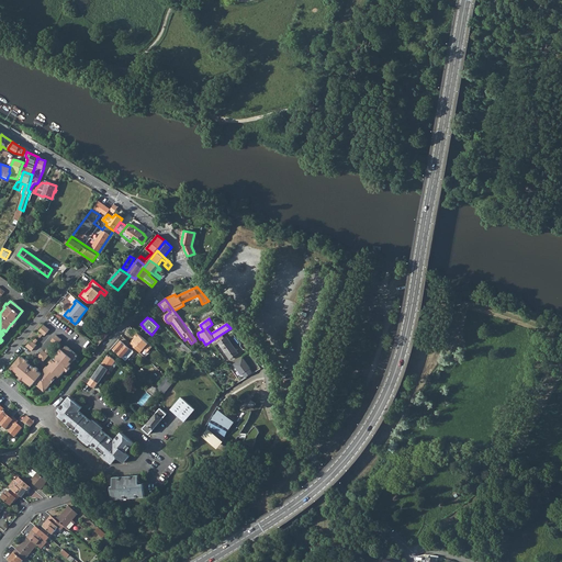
[(43,324),(38,330),(40,332),(37,335),(41,337),(44,334),(45,335),(49,329),(43,324)]
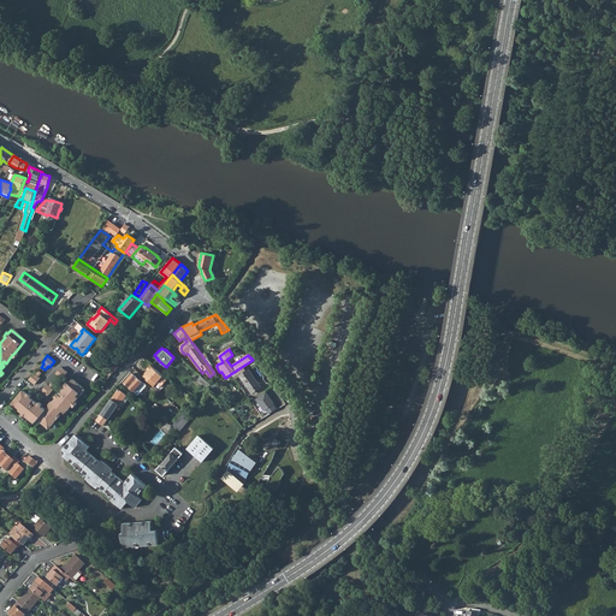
[(63,379),(67,372),(61,366),(55,373),(58,374),(54,378),(58,381),(60,377),(63,379)]
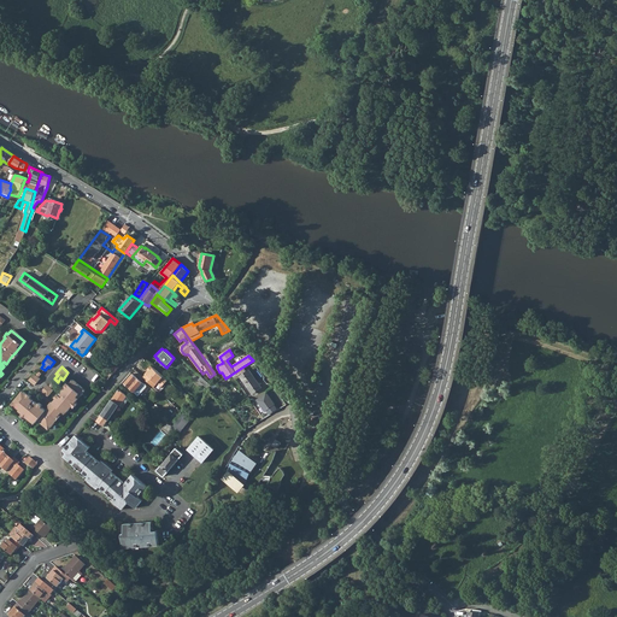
[(236,380),(240,377),(252,394),(262,387),(248,370),(246,371),(244,366),(233,374),(236,380)]
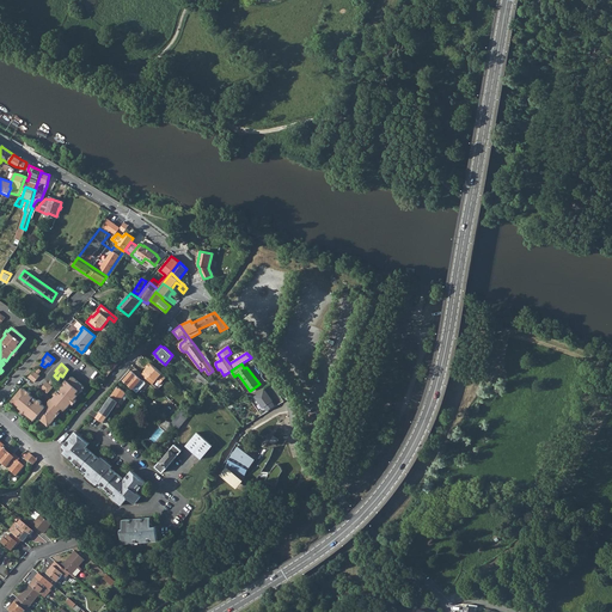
[(34,369),(28,377),(35,381),(41,375),(38,374),(42,371),(38,368),(36,372),(34,369)]
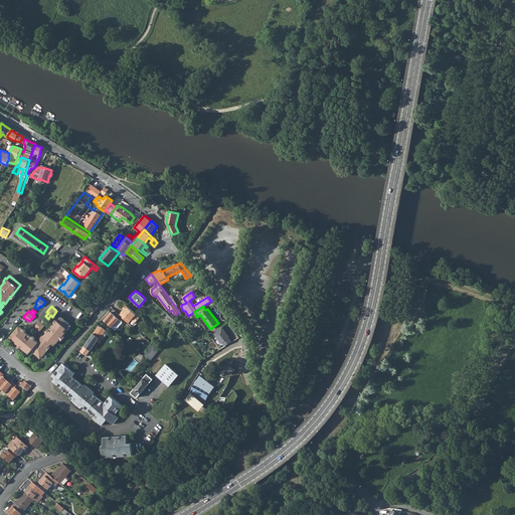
[(112,327),(118,320),(119,319),(111,312),(104,320),(107,322),(106,323),(108,325),(109,324),(112,327)]
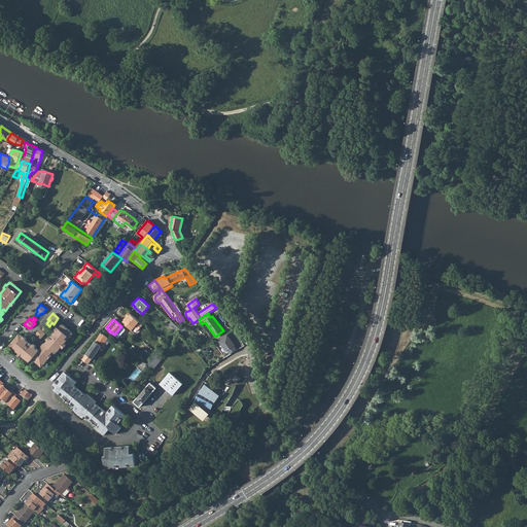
[(181,329),(173,322),(170,324),(178,331),(181,329)]
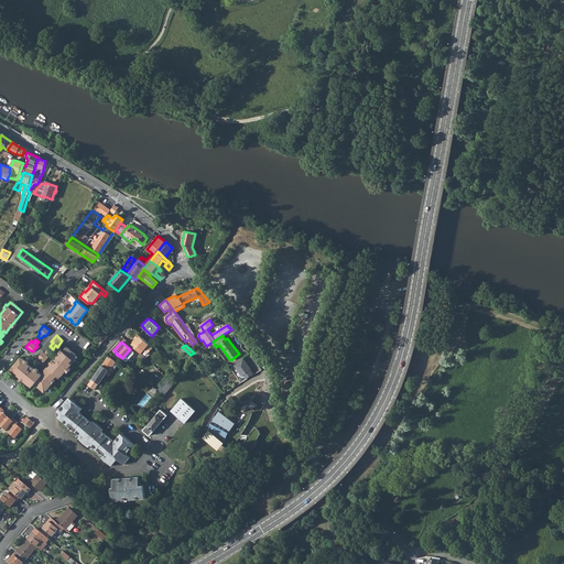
[(56,379),(55,378),(57,376),(61,378),(66,371),(68,372),(72,368),(69,367),(78,356),(66,346),(63,350),(62,349),(58,353),(60,354),(54,360),(53,359),(50,364),(52,364),(49,368),(47,367),(44,370),(45,371),(42,375),(39,371),(40,370),(35,367),(34,369),(31,366),(32,366),(29,362),(25,359),(24,360),(21,357),(11,369),(21,378),(20,379),(23,382),(25,381),(32,387),(34,383),(45,392),(56,379)]
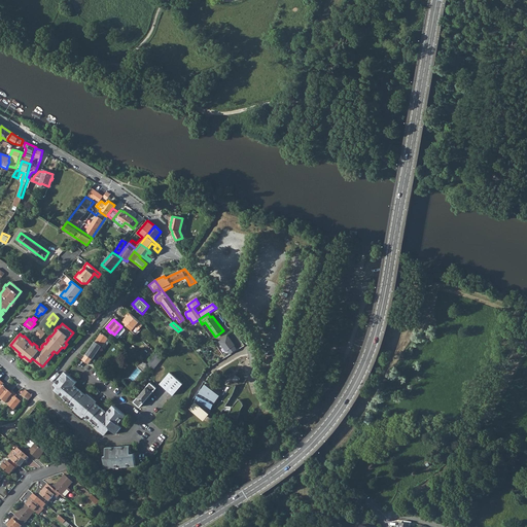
[(44,330),(46,328),(44,326),(42,328),(40,327),(35,334),(41,338),(46,332),(44,330)]
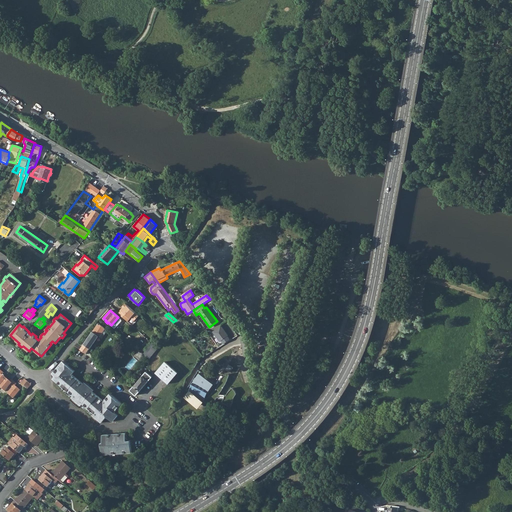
[(99,323),(82,347),(82,346),(78,343),(76,345),(76,346),(96,360),(97,358),(88,351),(99,336),(102,338),(107,331),(106,328),(99,323)]
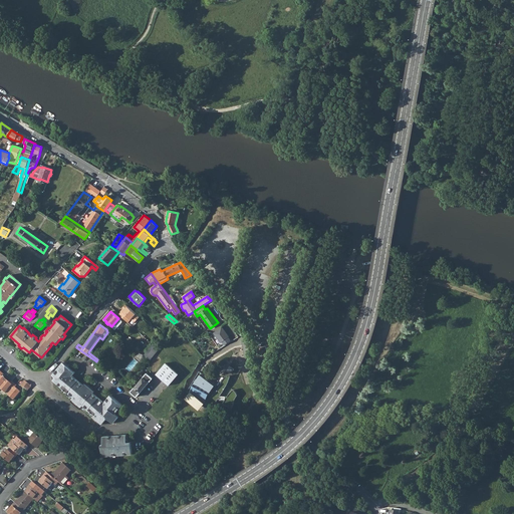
[(232,340),(229,337),(229,336),(222,326),(213,332),(221,343),(222,341),(225,345),(232,340)]
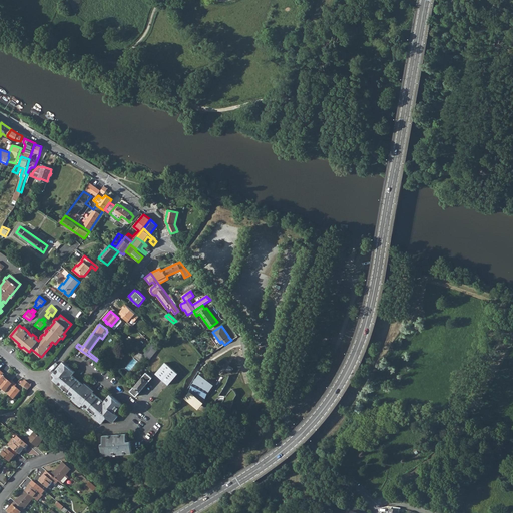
[(159,348),(152,343),(144,354),(150,359),(159,348)]
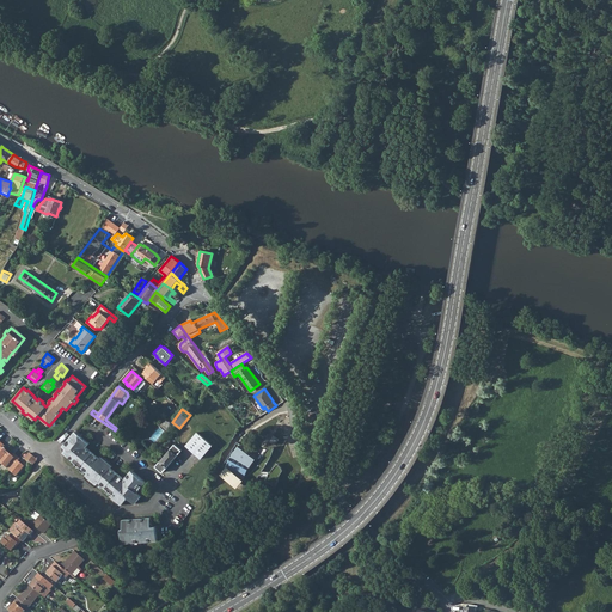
[(102,458),(99,460),(86,450),(89,445),(83,439),(74,433),(62,447),(62,448),(66,451),(63,453),(63,454),(73,463),(87,475),(85,477),(96,487),(98,484),(112,495),(110,497),(117,503),(121,507),(128,499),(135,505),(141,497),(138,495),(139,493),(140,491),(146,484),(132,472),(124,482),(110,470),(112,467),(102,458)]
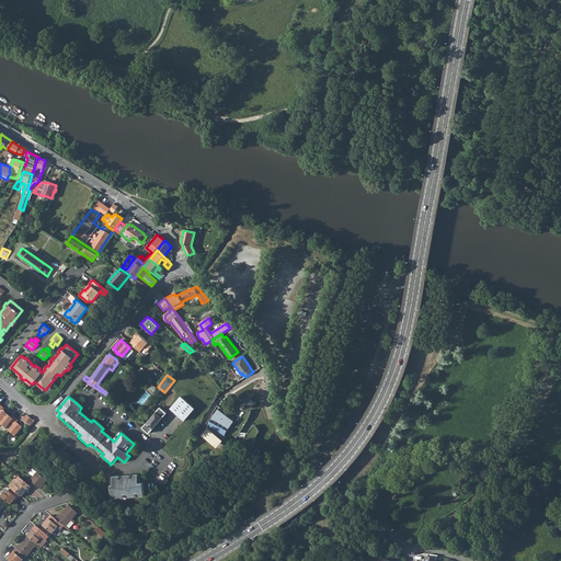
[(171,409),(184,421),(195,408),(181,397),(171,409)]
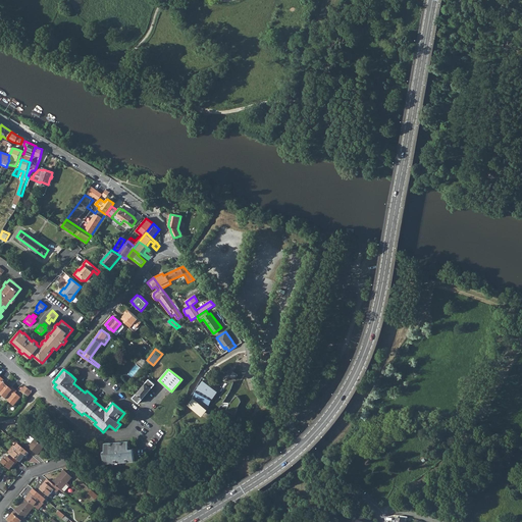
[(207,380),(202,377),(201,380),(200,381),(190,398),(193,400),(190,405),(204,413),(208,407),(210,409),(209,410),(212,411),(217,413),(221,405),(224,406),(224,405),(229,406),(226,410),(228,411),(229,412),(230,413),(232,414),(236,415),(237,412),(237,411),(238,409),(239,406),(242,401),(241,401),(241,400),(240,399),(240,398),(239,397),(238,396),(237,396),(236,397),(235,398),(233,399),(233,400),(231,401),(231,403),(229,403),(223,402),(230,390),(231,387),(232,386),(233,383),(233,382),(232,382),(231,382),(230,382),(229,382),(227,383),(226,382),(221,390),(217,388),(216,389),(206,382),(207,380)]
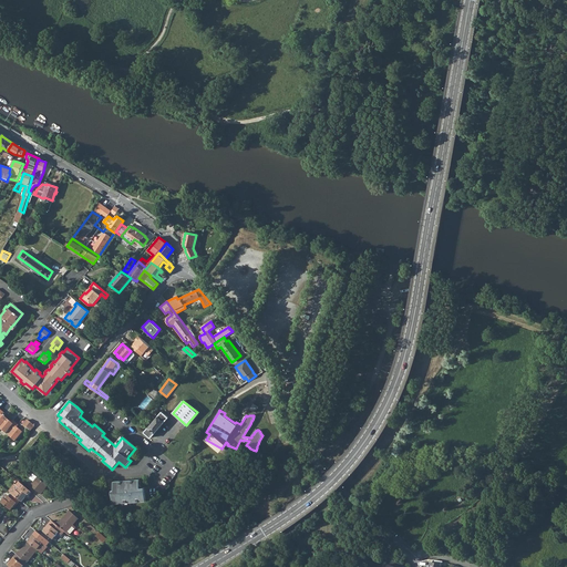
[(145,432),(151,437),(168,418),(163,412),(145,432)]
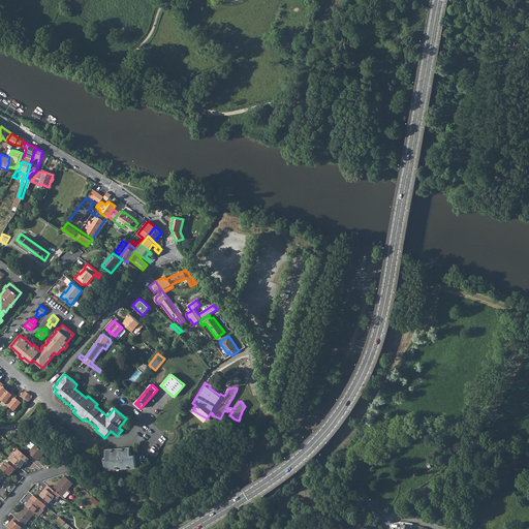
[(7,391),(0,399),(6,404),(8,401),(11,404),(16,398),(17,397),(13,394),(12,396),(10,394),(7,391)]
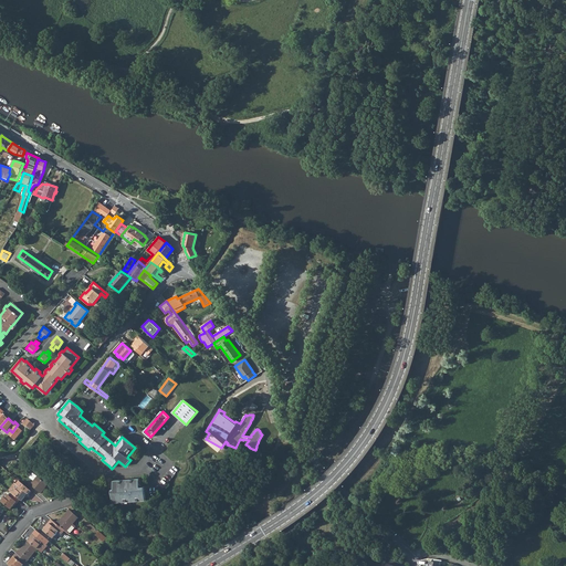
[(22,428),(24,430),(31,422),(28,419),(21,427),(22,428)]
